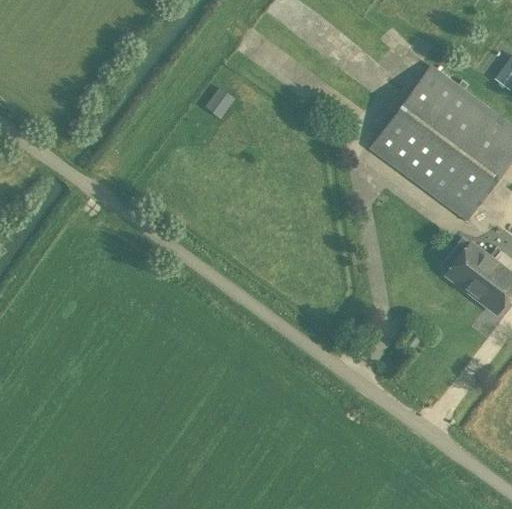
[(511,85),(511,58),(495,82),(508,92),(511,85)]
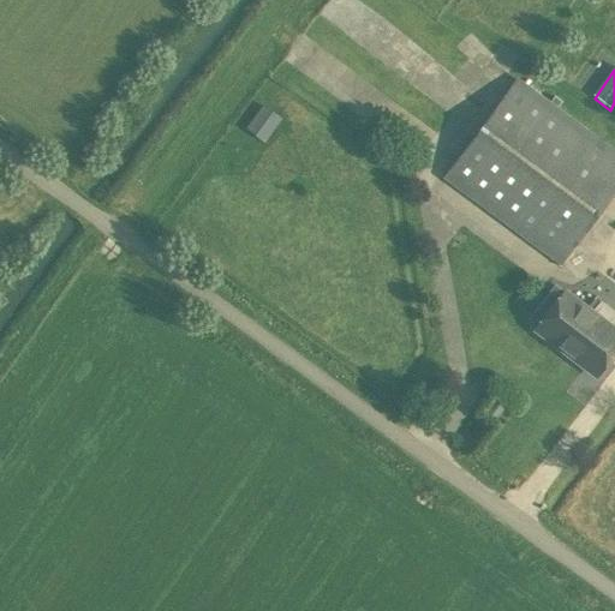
[(614,154),(517,81),(443,181),(561,269),(614,195),(614,154)]
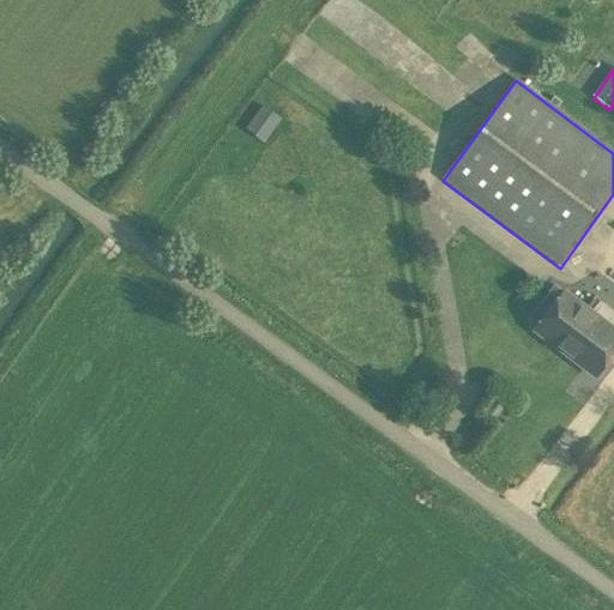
[(262,106),(245,128),(264,142),(281,120),(262,106)]
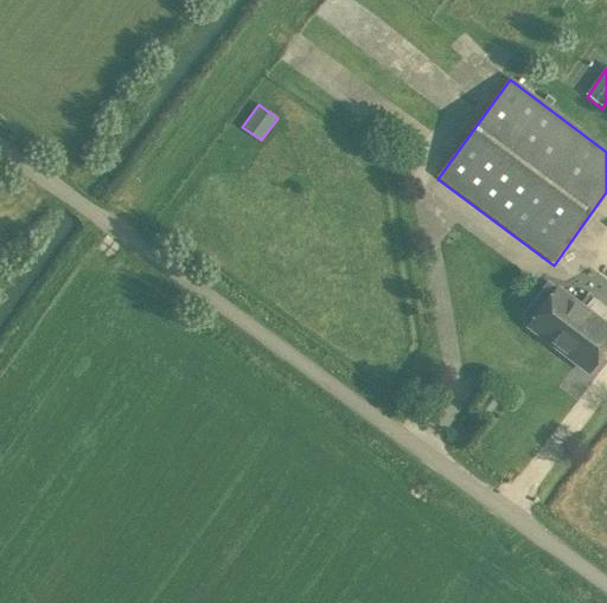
[(606,328),(557,290),(528,329),(588,374),(606,348),(606,328)]
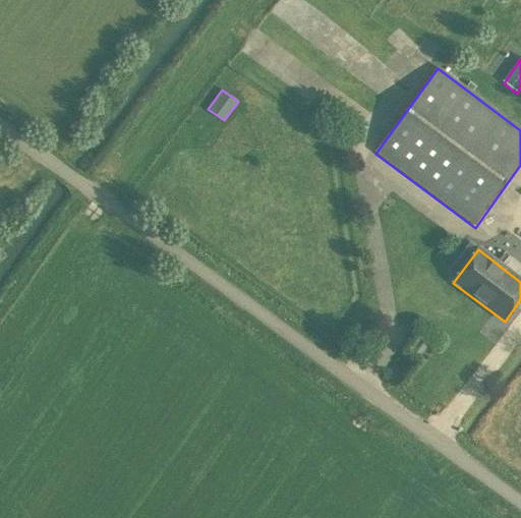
[(417,343),(411,351),(419,357),(425,349),(417,343)]
